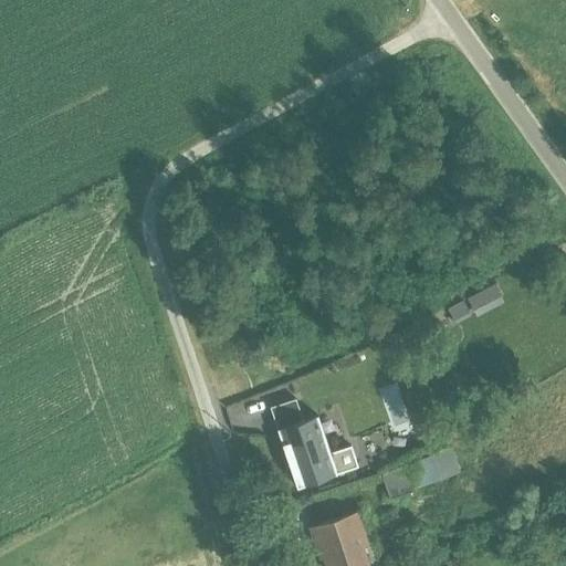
[(495,284),(468,300),(478,317),(505,302),(495,284)]
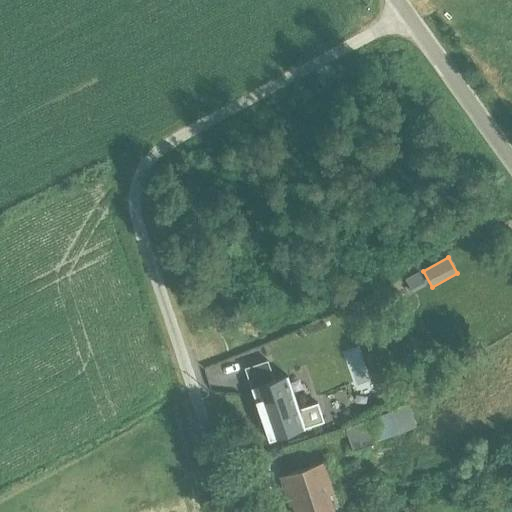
[(419,272),(404,280),(411,293),(426,286),(419,272)]
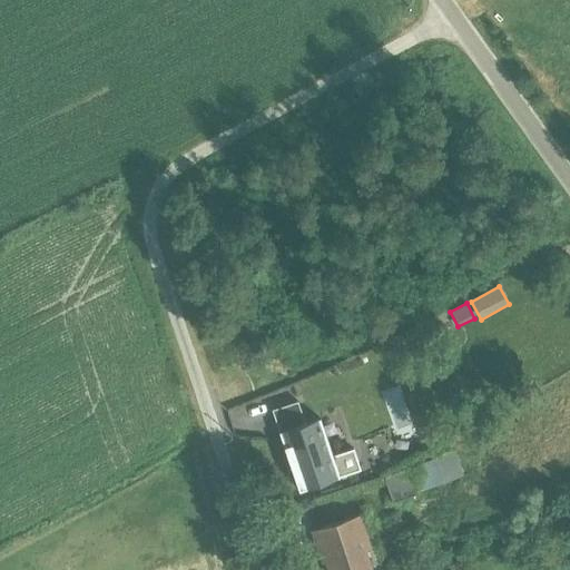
[(279,432),(305,423),(297,401),(272,410),(279,432)]
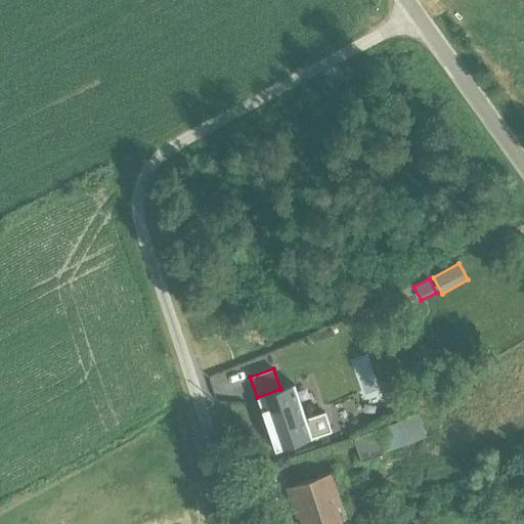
[(280,389),(257,397),(262,412),(264,412),(274,444),(272,444),(274,451),(333,432),(325,411),(306,418),(295,385),(280,389)]
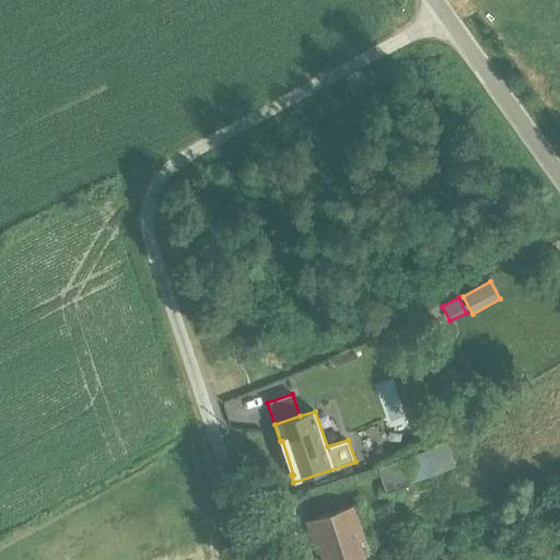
[(382,466),(378,467),(387,493),(412,485),(411,482),(457,467),(447,440),(427,447),(427,450),(382,466)]
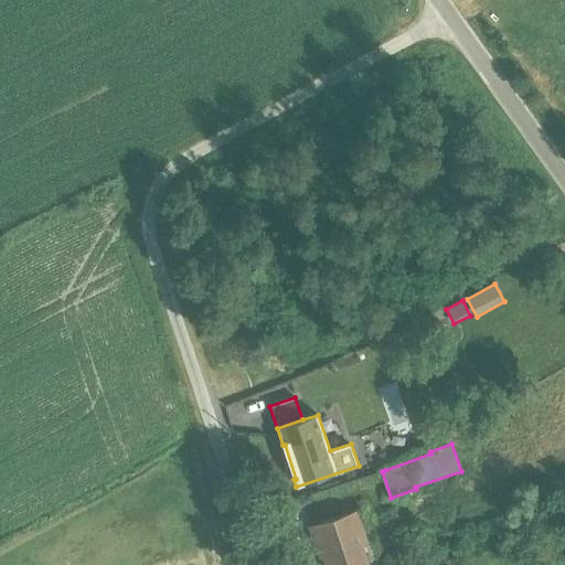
[(358,510),(308,526),(319,560),(322,558),(324,564),(368,564),(370,564),(363,544),(369,543),(358,510)]
